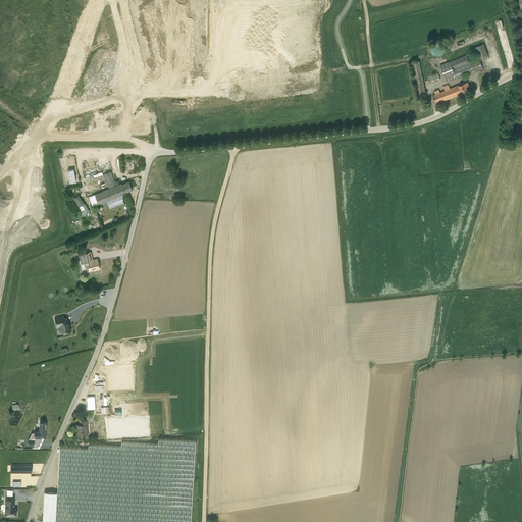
[(467,54),(440,65),(447,82),(475,70),(476,72),(483,69),(479,59),(488,56),(483,44),(475,48),(478,56),(469,59),(467,54)]
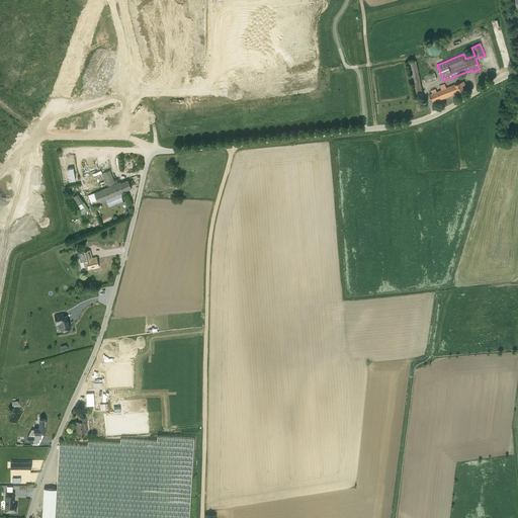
[(423,91),(417,62),(411,63),(417,93),(423,91)]
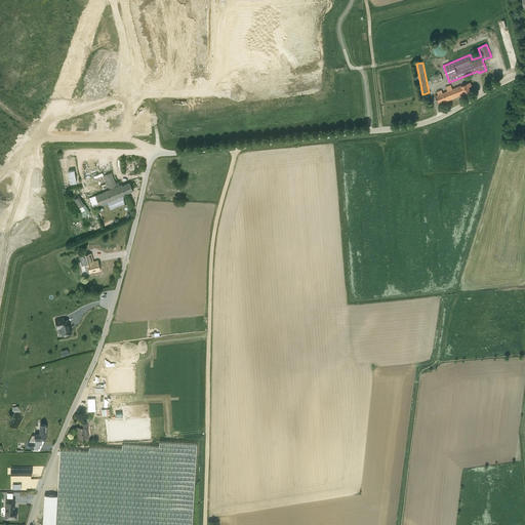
[(441,74),(430,77),(432,83),(443,80),(441,74)]
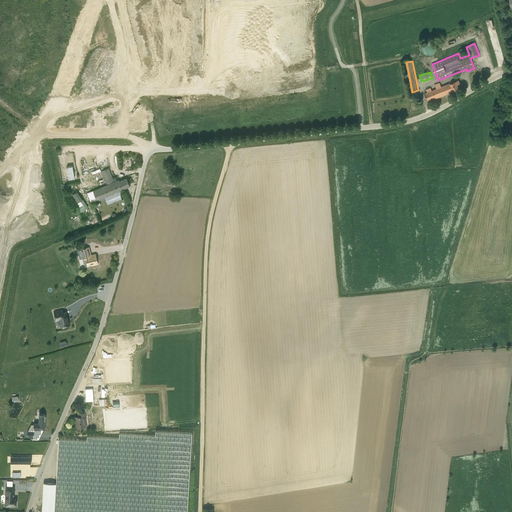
[(428,92),(425,94),(428,102),(454,92),(459,89),(457,85),(460,84),(458,80),(450,84),(450,83),(441,87),(440,83),(435,85),(436,89),(432,91),(430,88),(426,89),(428,92)]
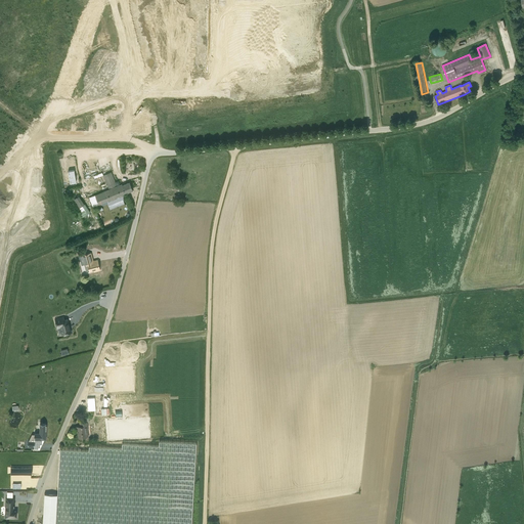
[(70,183),(76,182),(74,170),(68,171),(70,183)]
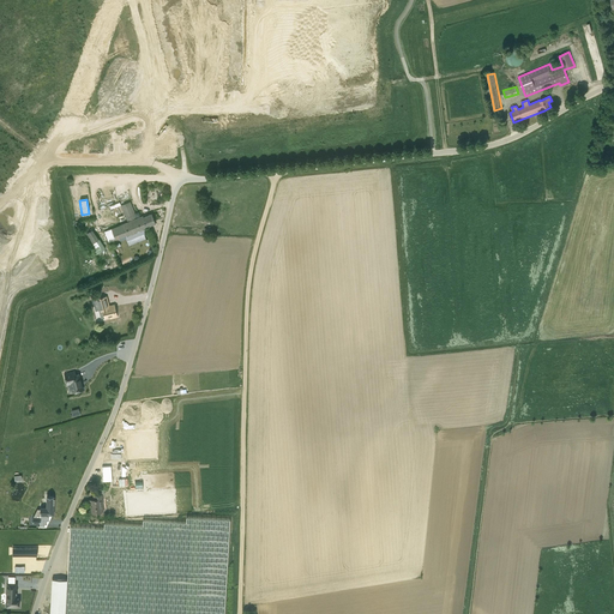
[(143,216),(138,218),(137,218),(130,202),(121,205),(128,222),(104,232),(109,242),(156,223),(152,214),(143,217),(143,216)]
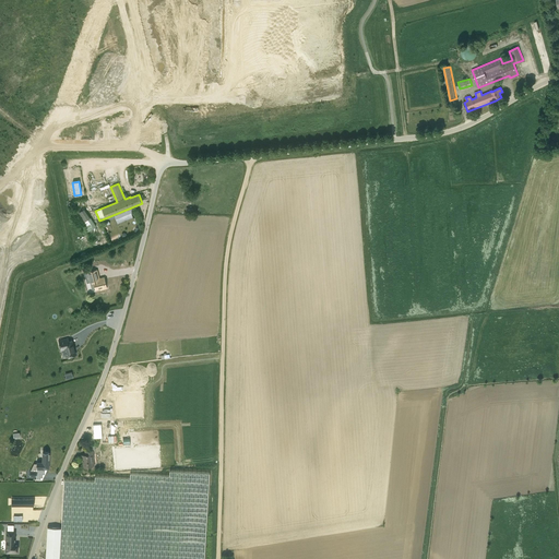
[(85,209),(79,213),(91,230),(97,226),(85,209)]
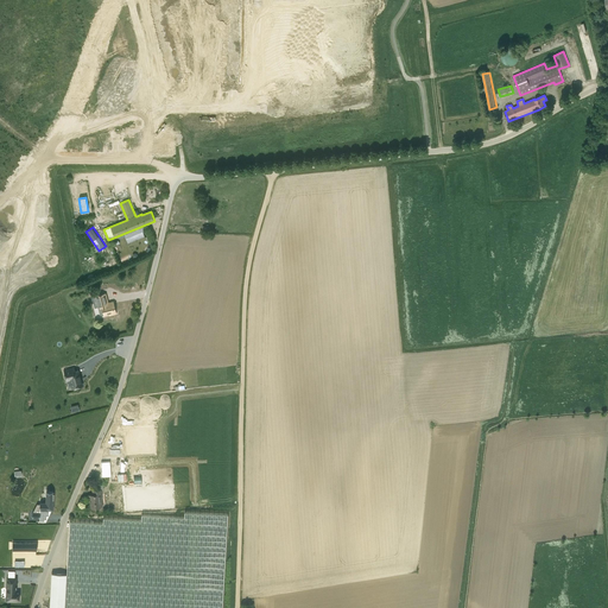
[(105,316),(111,315),(116,314),(113,303),(108,304),(107,304),(106,304),(106,303),(105,301),(96,303),(99,310),(101,309),(102,310),(105,316)]
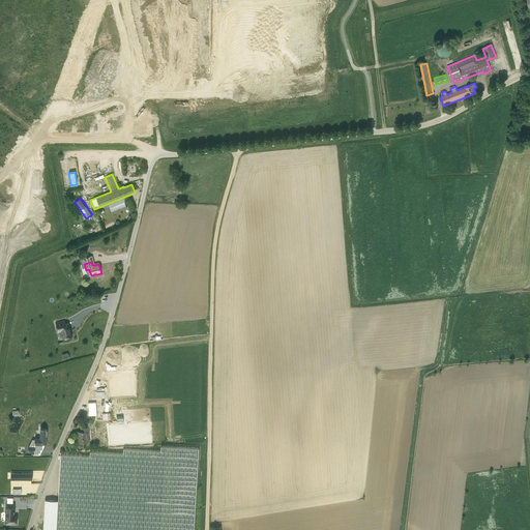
[(62,321),(56,323),(57,329),(60,328),(63,339),(71,336),(68,323),(62,325),(62,321)]
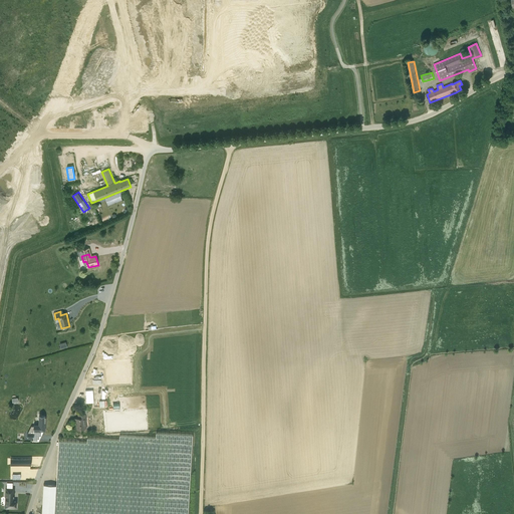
[(76,423),(76,430),(89,429),(88,418),(85,418),(85,415),(78,415),(78,419),(74,419),(74,423),(76,423)]
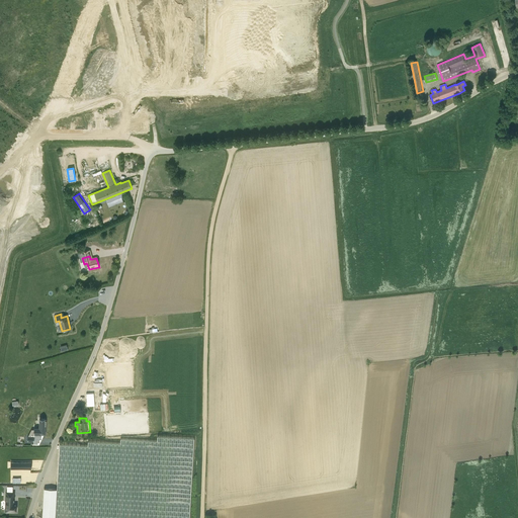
[(34,438),(42,438),(44,436),(44,434),(46,435),(46,419),(39,419),(39,428),(34,428),(33,429),(33,436),(27,436),(27,441),(33,441),(34,441),(34,438)]
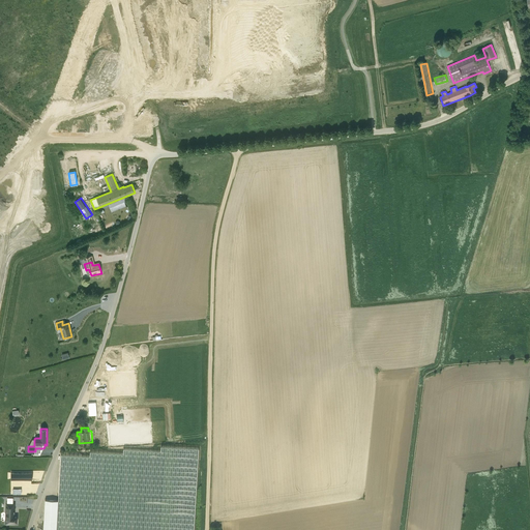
[(41,529),(194,529),(199,449),(162,447),(160,451),(123,449),(123,454),(90,452),(90,457),(61,455),(58,501),(45,500),(41,529)]
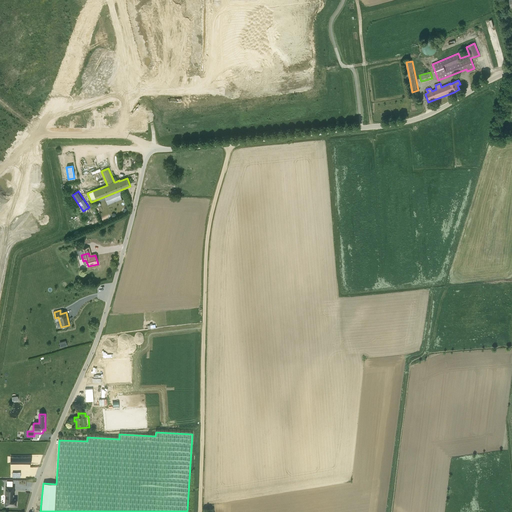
[(6,504),(6,506),(15,506),(16,500),(13,499),(14,487),(6,486),(6,495),(6,504)]
